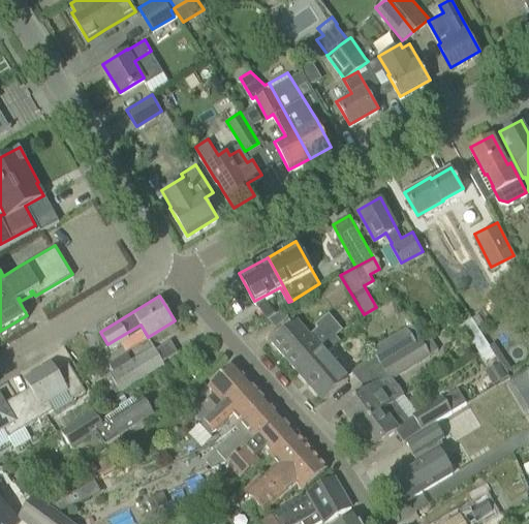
[(274,313),(268,316),(275,326),(287,314),(282,308),(274,313)]
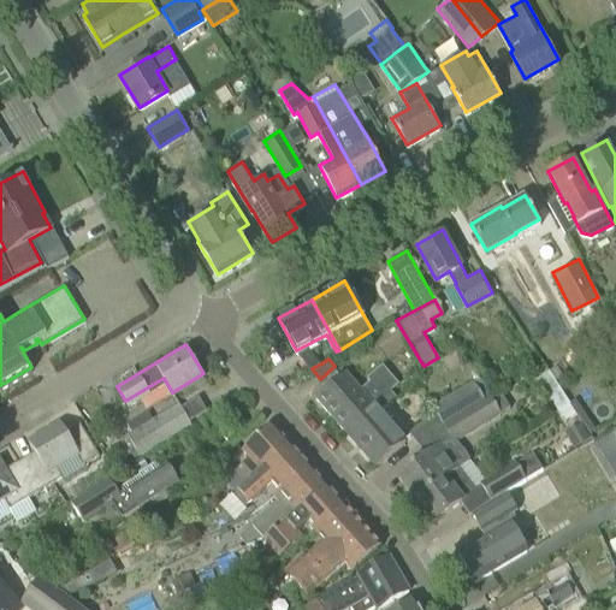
[(333,379),(315,395),(344,427),(373,402),(391,388),(398,380),(380,361),(365,374),(369,380),(360,388),(344,369),(333,379)]
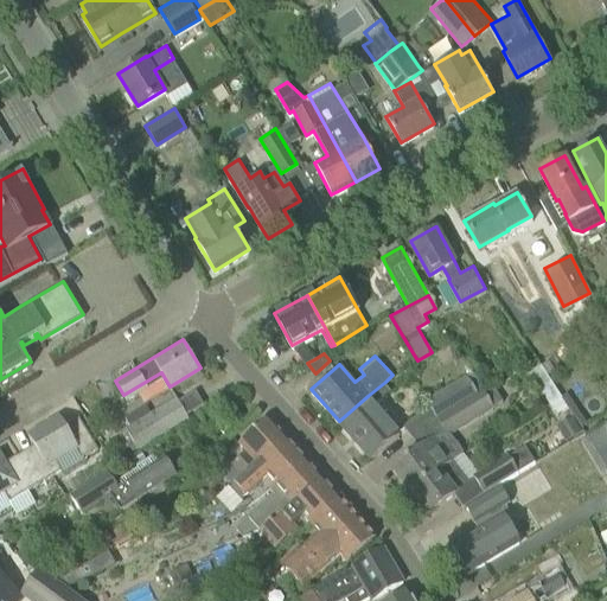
[(526,362),(555,409),(566,403),(538,356),(526,362)]
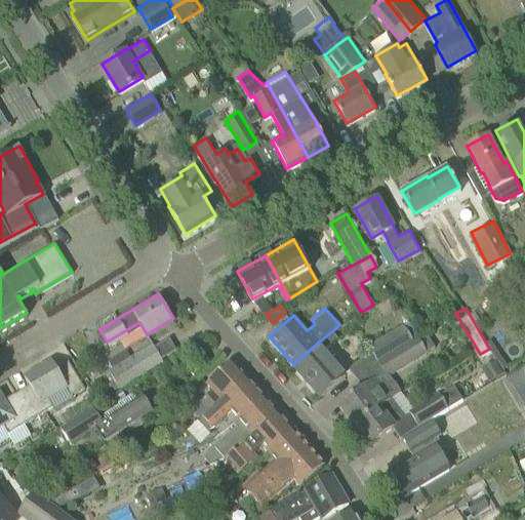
[(377,359),(415,334),(408,321),(369,345),(377,359)]
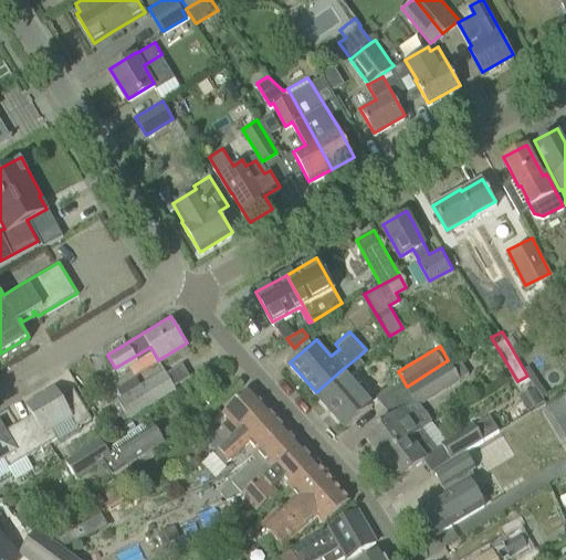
[(458,377),(448,360),(407,387),(417,402),(458,377)]
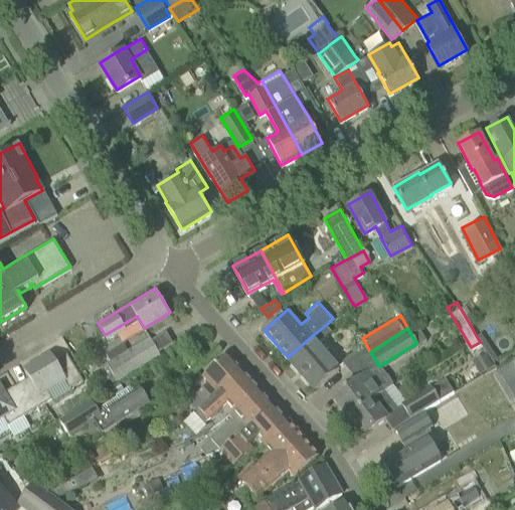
[(149,336),(132,346),(128,349),(124,343),(108,352),(112,359),(106,362),(117,378),(159,352),(159,353),(160,352),(150,335),(149,336)]
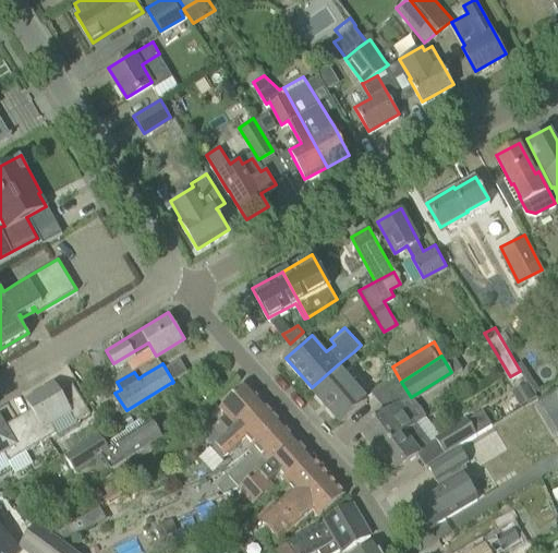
[(338,364),(312,387),(313,389),(340,420),(356,406),(366,398),(338,364)]
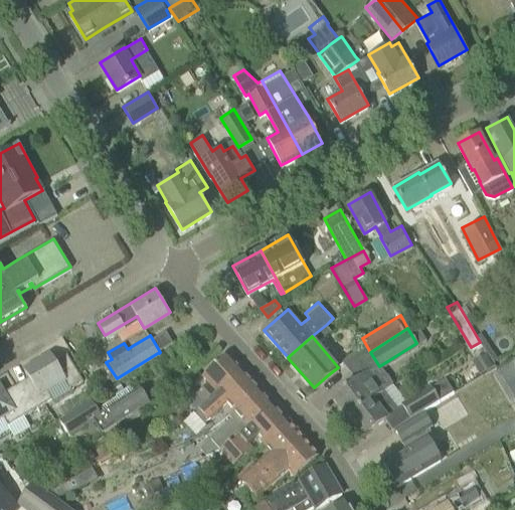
[(69,386),(82,378),(66,352),(54,360),(49,351),(24,367),(28,375),(29,375),(44,400),(51,396),(47,388),(64,378),(69,386)]
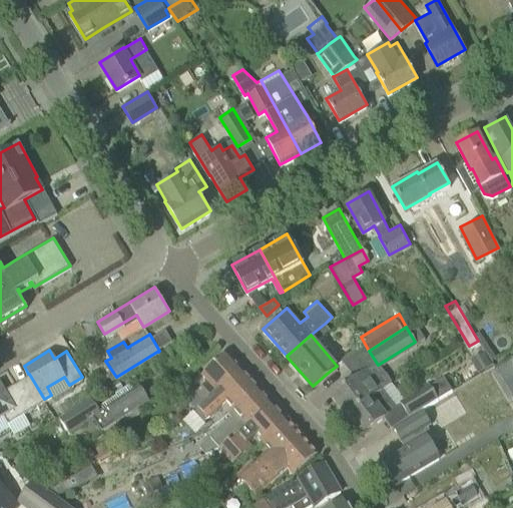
[(196,390),(204,400),(240,368),(226,352),(202,374),(208,380),(196,390)]
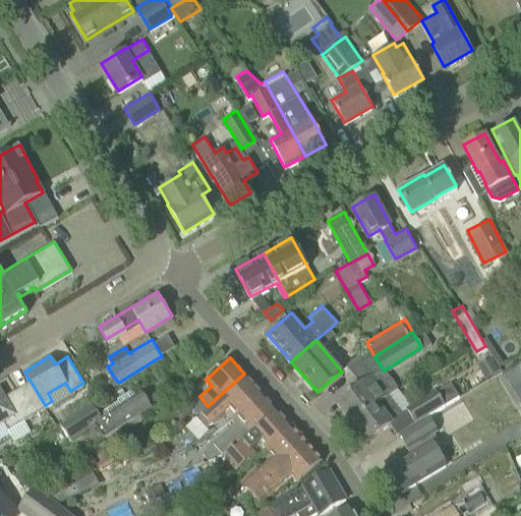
[(520,364),(519,361),(503,370),(512,387),(520,382),(520,364)]
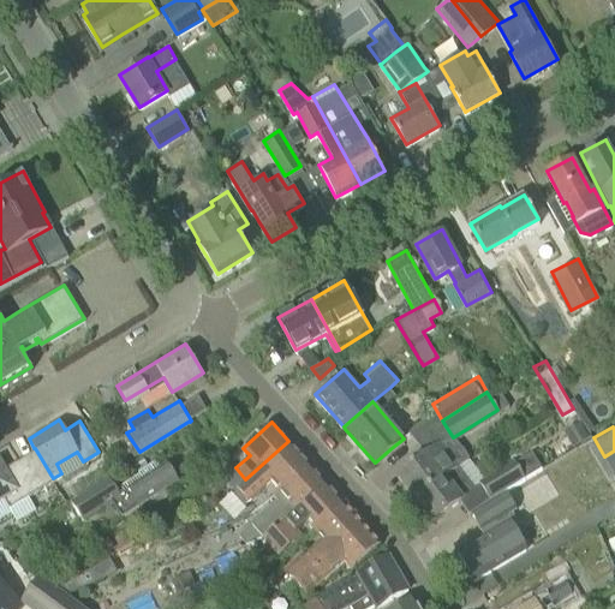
[(276,485),(306,460),(288,441),(245,479),(236,488),(245,499),(254,490),(255,491),(270,478),(276,485)]
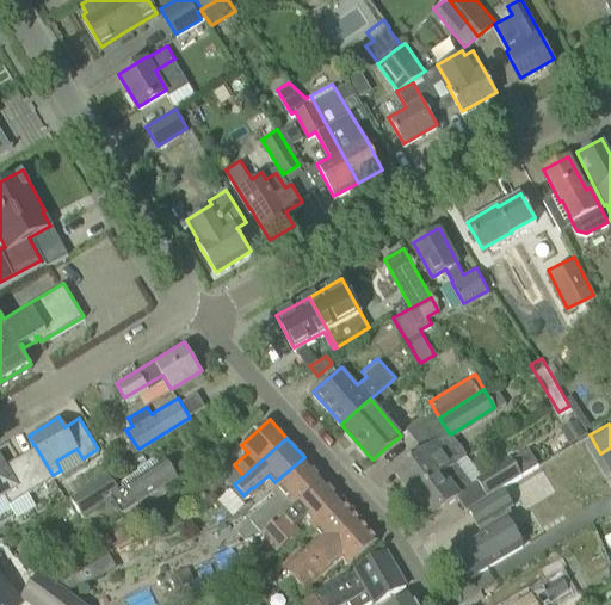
[(395,469),(413,493),(455,461),(437,438),(395,469)]
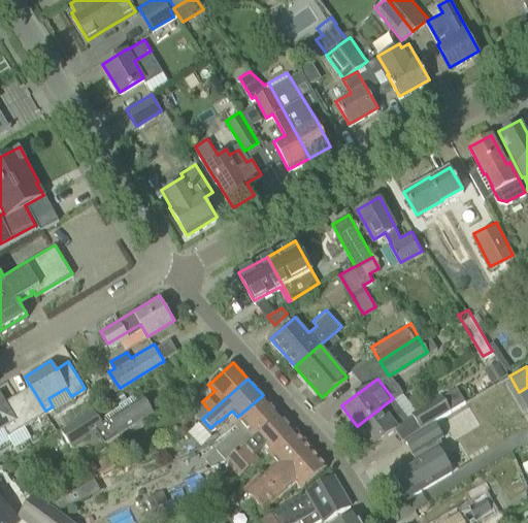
[(0,443),(9,437),(8,434),(45,411),(30,385),(29,385),(4,400),(0,393),(0,443)]
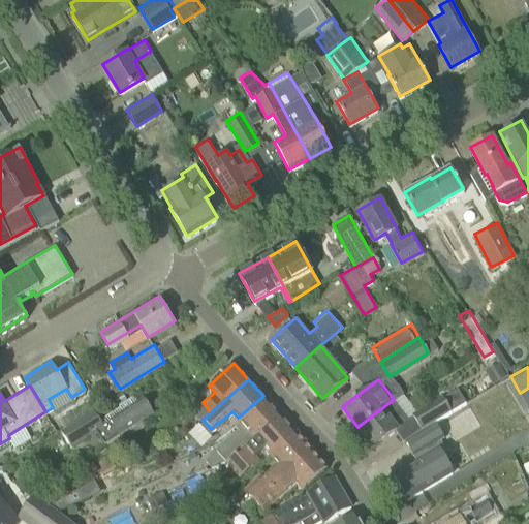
[(421,426),(466,400),(459,388),(436,401),(413,414),(421,426)]
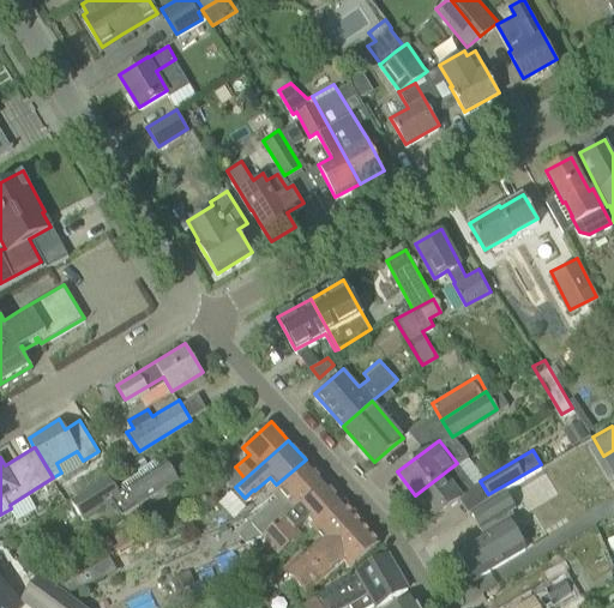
[(124,512),(176,477),(166,462),(161,464),(155,457),(133,471),(138,479),(120,491),(121,494),(114,498),(124,512)]
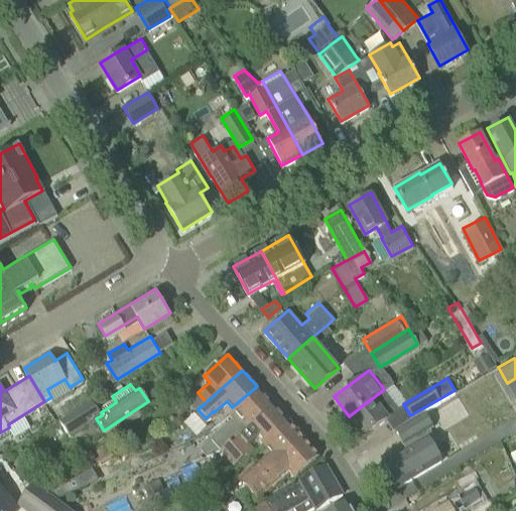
[(222,451),(273,404),(259,389),(235,410),(235,411),(230,415),(233,419),(212,438),(222,451)]
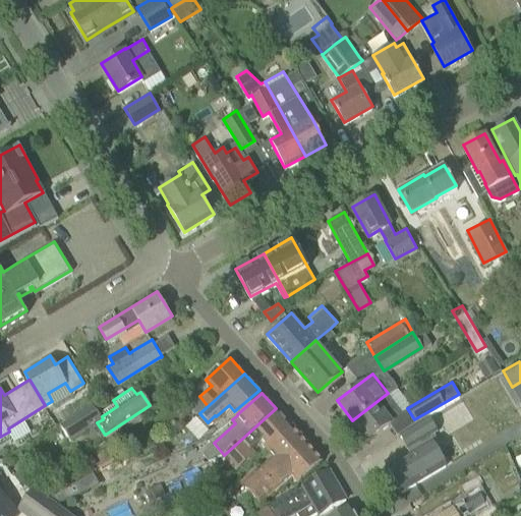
[(402,412),(396,403),(388,393),(352,420),(366,440),(402,412)]
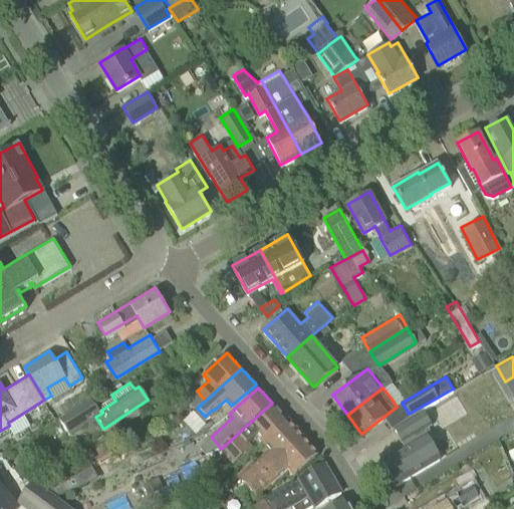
[(69,434),(95,417),(101,414),(100,411),(91,398),(59,418),(69,434)]
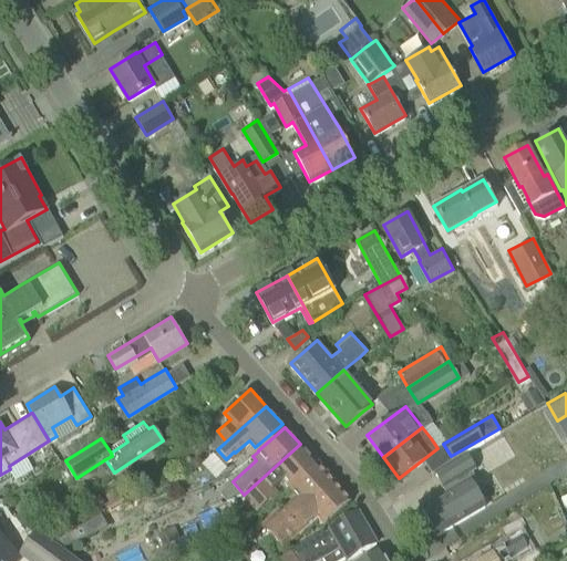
[(316,460),(300,444),(244,495),(251,502),(258,510),(278,490),(275,487),(282,478),(289,485),(316,460)]
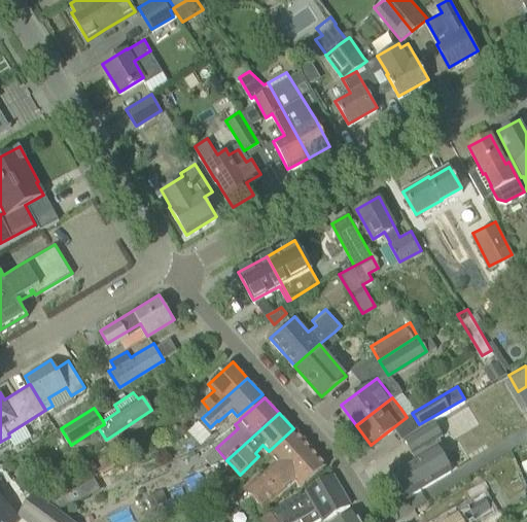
[(416,457),(391,472),(399,484),(397,486),(400,490),(403,490),(406,495),(450,468),(432,440),(441,435),(431,419),(416,429),(403,438),(416,457)]
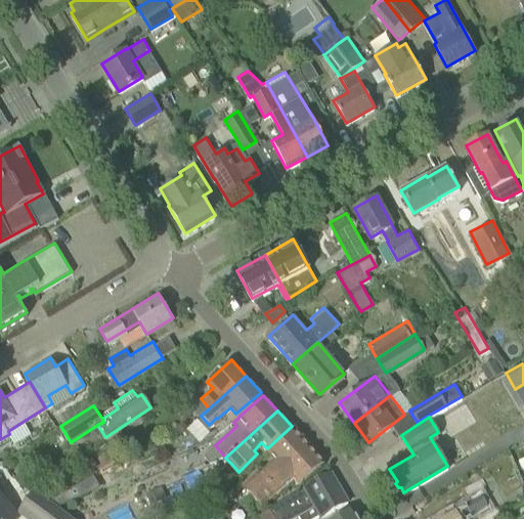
[(258,491),(309,446),(295,430),(270,451),(275,458),(259,472),(258,471),(243,485),(253,496),(258,491)]
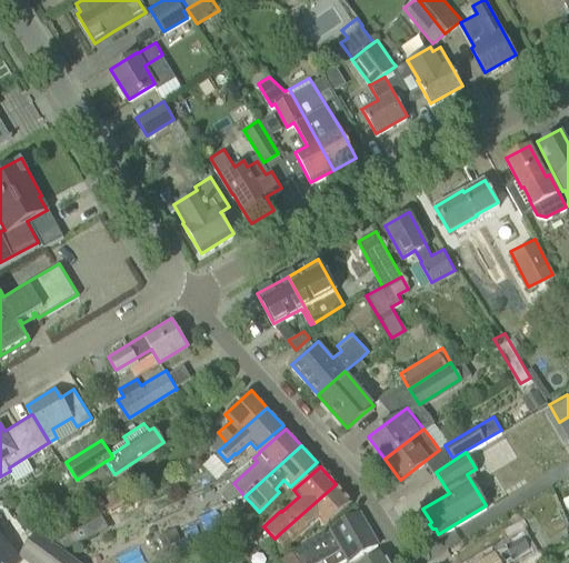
[(520,494),(539,483),(543,480),(536,468),(512,482),(520,494)]
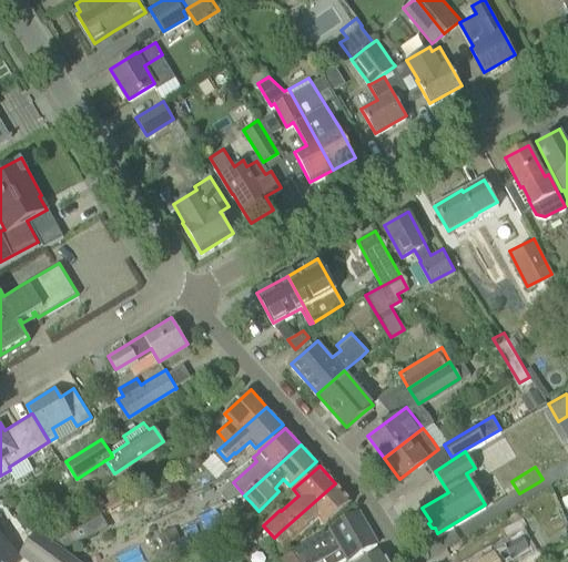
[(304,529),(317,517),(324,524),(351,500),(335,483),(280,532),(274,538),(282,547),(303,528),(304,529)]
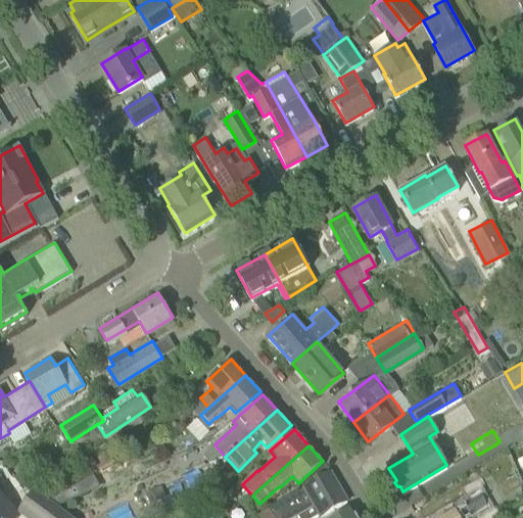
[(346,499),(330,470),(269,506),(276,517),(291,517),(298,514),(300,517),(306,517),(307,517),(320,511),(321,514),(346,499)]
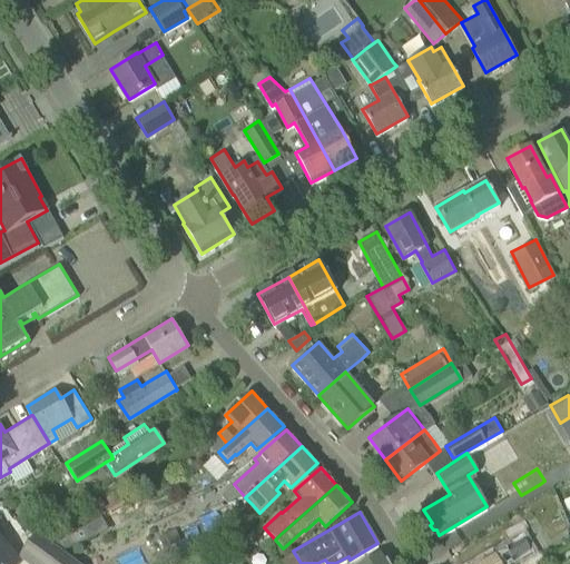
[(90,521),(51,544),(59,550),(98,533),(90,521)]
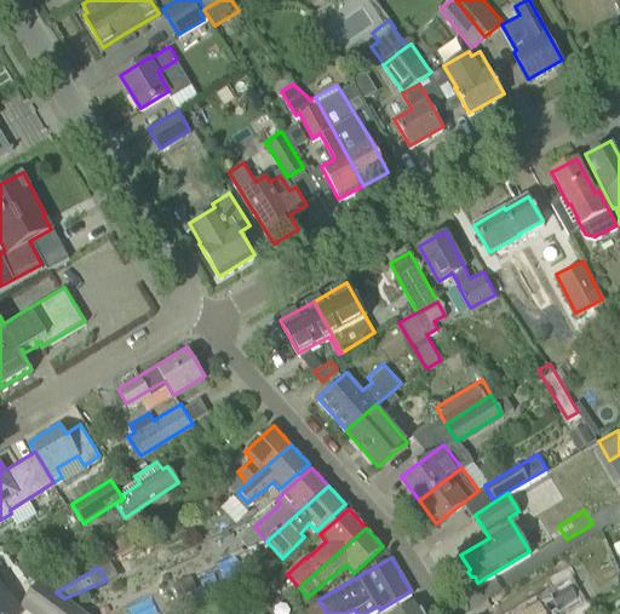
[(578,613),(584,613),(595,608),(578,579),(515,613),(544,613),(569,600),(578,613)]
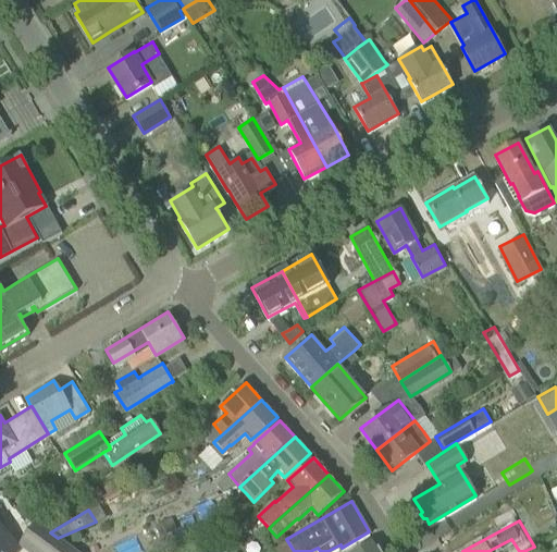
[(35,522),(20,542),(32,551),(76,551),(58,538),(50,532),(35,522)]
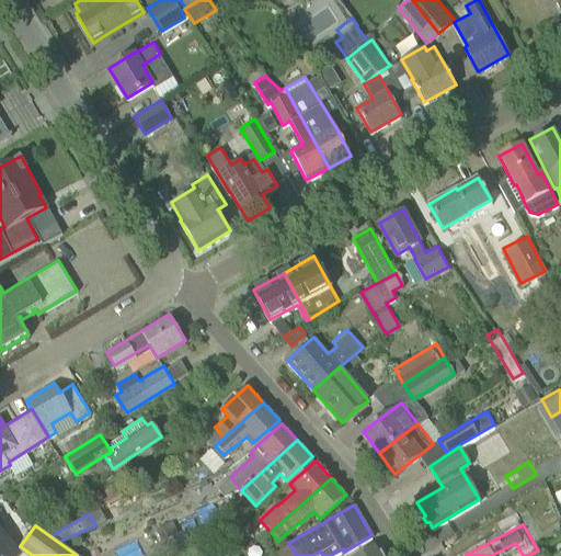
[(0,530),(0,531),(0,530),(0,555),(13,544),(0,531),(0,530)]
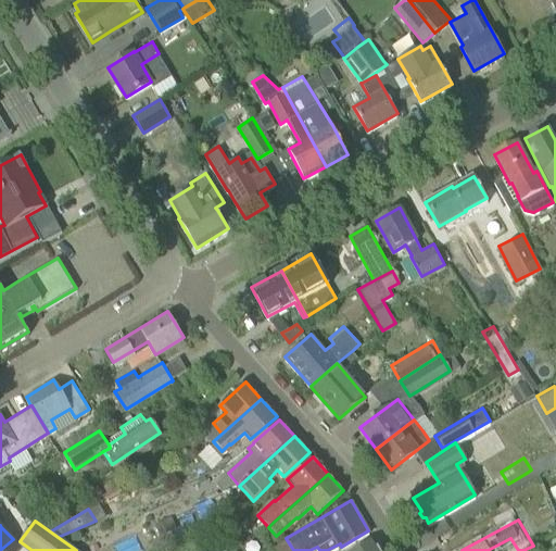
[(380,550),(374,539),(352,550),(380,550)]
